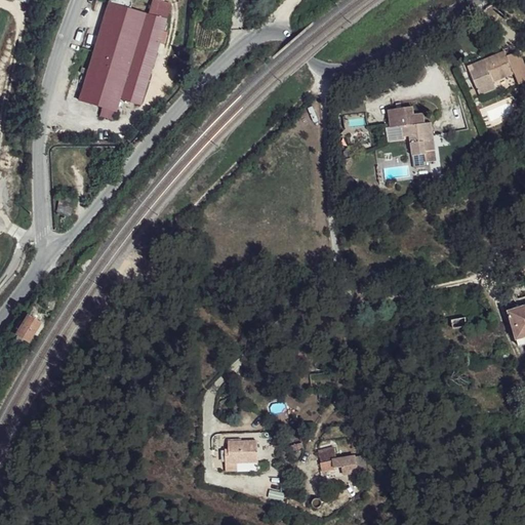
[(109,0),(110,3),(131,10),(131,0),(109,0)]
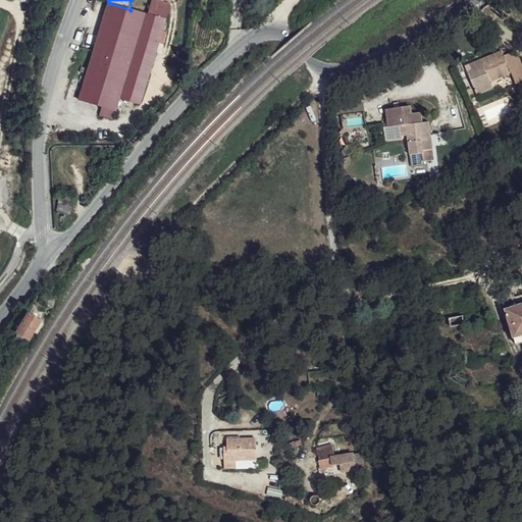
[(165,20),(169,7),(152,2),(149,15),(165,20)]
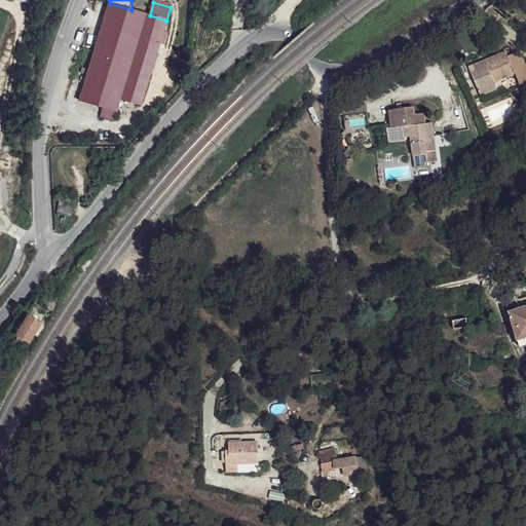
[(132,10),(110,3),(79,101),(103,108),(100,116),(114,120),(120,99),(146,14),(132,10)]
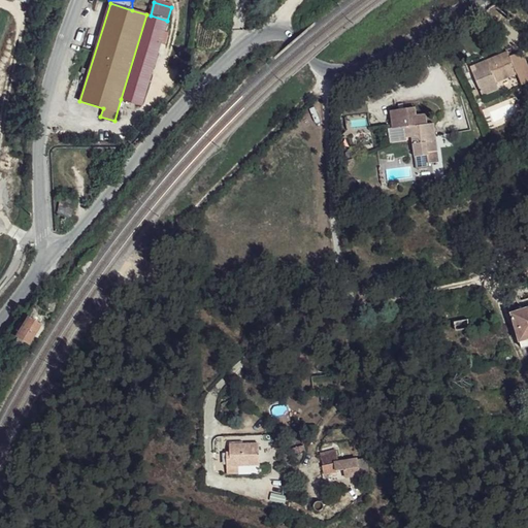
[(151,15),(146,14),(121,99),(141,106),(167,21),(151,15)]
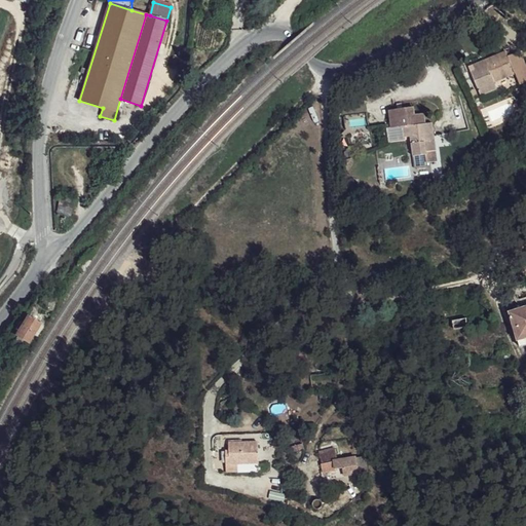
[(503,48),(466,63),(479,91),(493,84),(491,78),(513,69),(506,52),(503,48)]
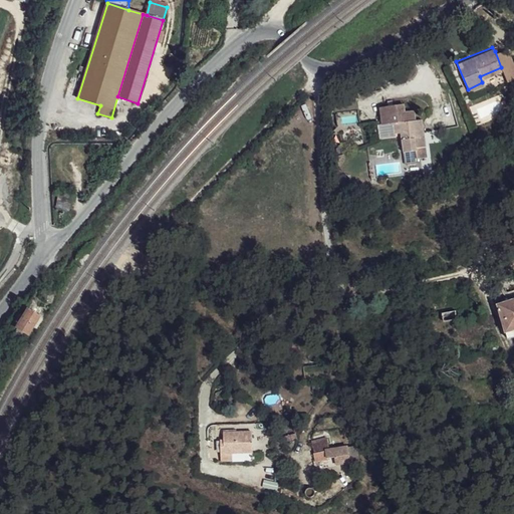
[(513,67),(506,47),(495,51),(501,67),(505,78),(513,75),(513,67)]
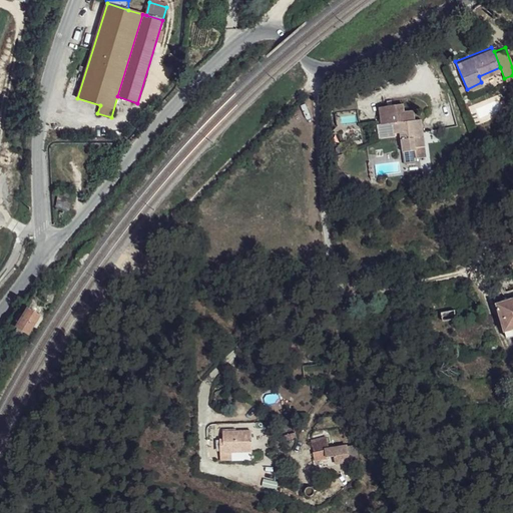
[(382,126),(394,124),(415,122),(413,112),(404,113),(403,105),(379,108),(382,126)]
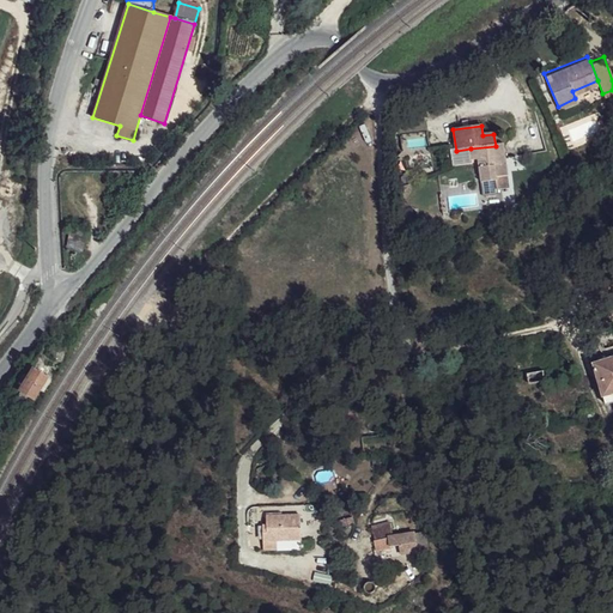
[(496,146),(471,149),(472,162),(479,162),(481,183),(496,182),(496,178),(508,178),(504,145),(496,146)]
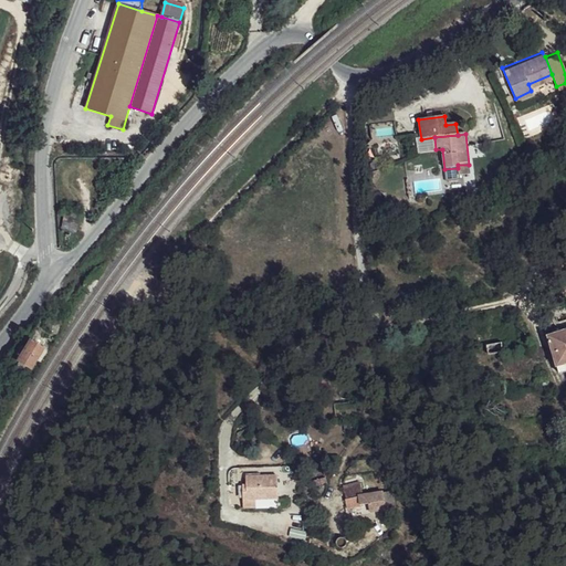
[(100,281),(91,274),(83,287),(93,293),(100,281)]
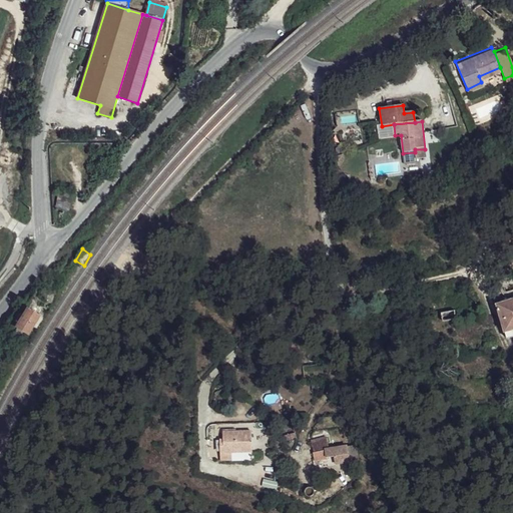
[(114,277),(109,274),(104,282),(107,285),(114,277)]
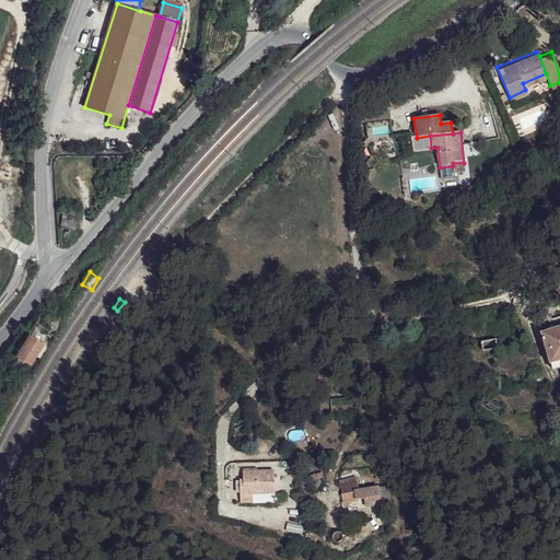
[(549,317),(546,318),(547,321),(548,323),(549,324),(551,325),(553,325),(549,327),(550,331),(559,327),(559,313),(559,314),(559,316),(559,318),(557,319),(555,321),(551,321),(549,317)]
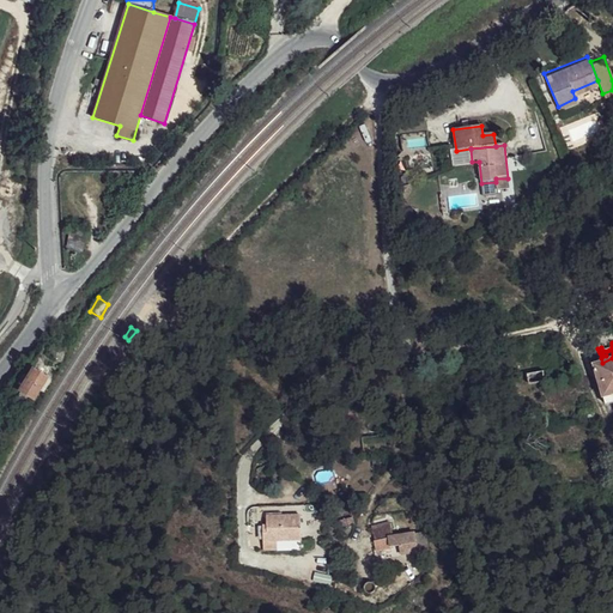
[(612,358),(602,363),(594,364),(606,402),(612,401),(612,358)]
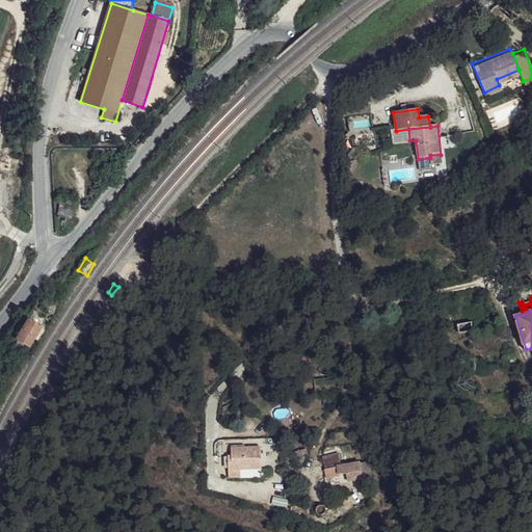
[(497,318),(457,324),(458,334),(498,327),(497,318)]
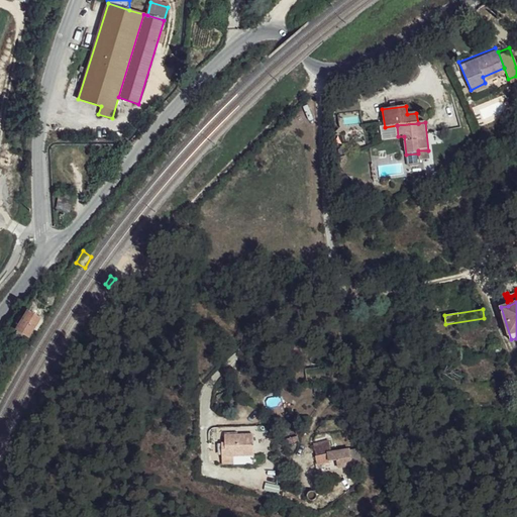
[(40,319),(28,312),(24,319),(17,330),(29,337),(40,319)]
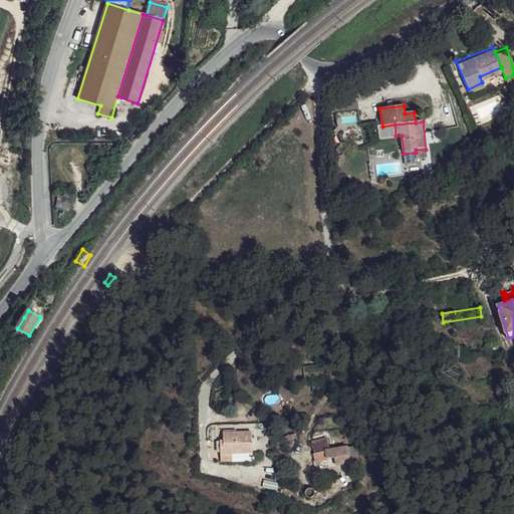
[(24,317),(20,315),(14,326),(17,328),(24,317)]
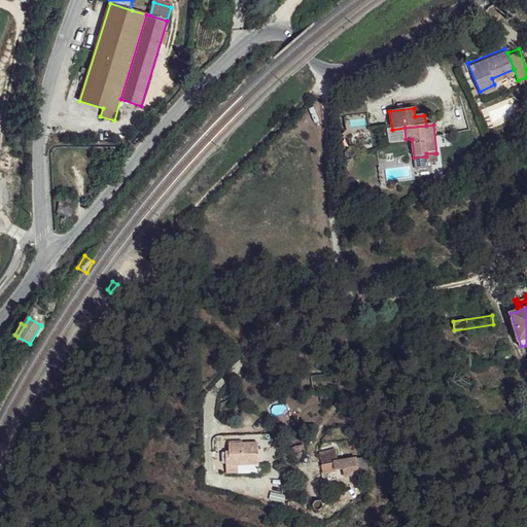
[(257,445),(230,446),(230,458),(226,458),(227,475),(258,472),(257,445)]
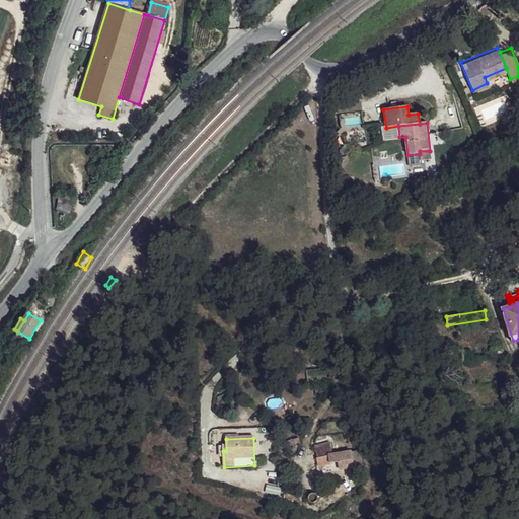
[(324,446),(315,447),(317,459),(325,457),(324,446)]
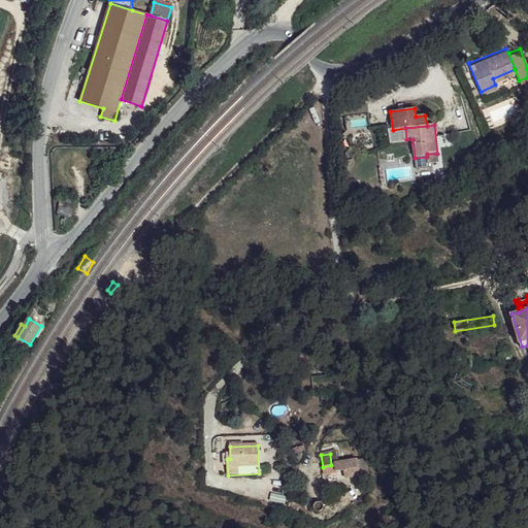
[(365,462),(337,465),(338,473),(342,473),(343,480),(368,477),(365,462)]
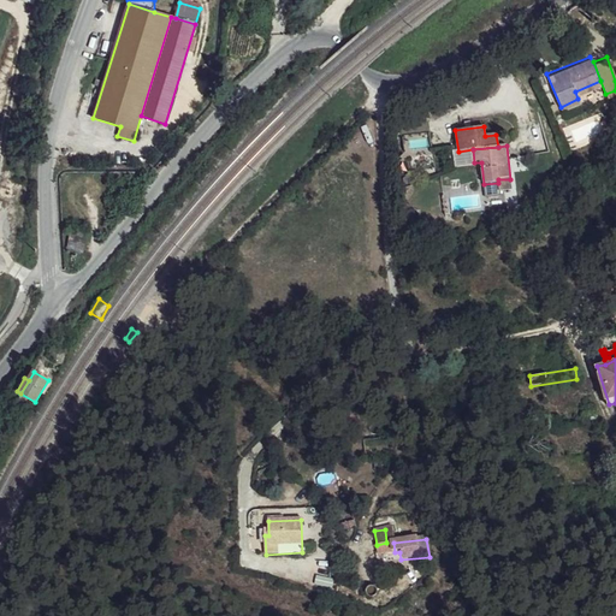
[(386,543),(377,545),(377,550),(383,554),(395,552),(394,543),(386,543)]
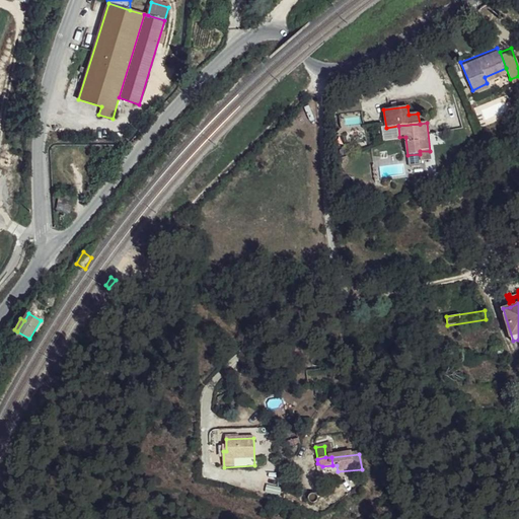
[(315,502),(316,501),(317,499),(316,498),(315,496),(314,496),(312,495),(311,496),(309,496),(308,498),(308,499),(308,501),(309,502),(311,503),(312,504),(314,503),(315,502)]
